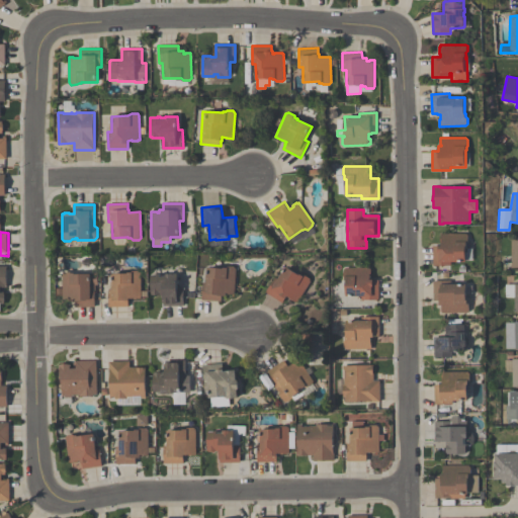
[(433,246),(442,246),(442,243),(440,243),(440,235),(442,235),(442,234),(466,234),(468,236),(468,241),(466,243),(466,246),(466,262),(450,262),(450,266),(433,266),(433,246)]
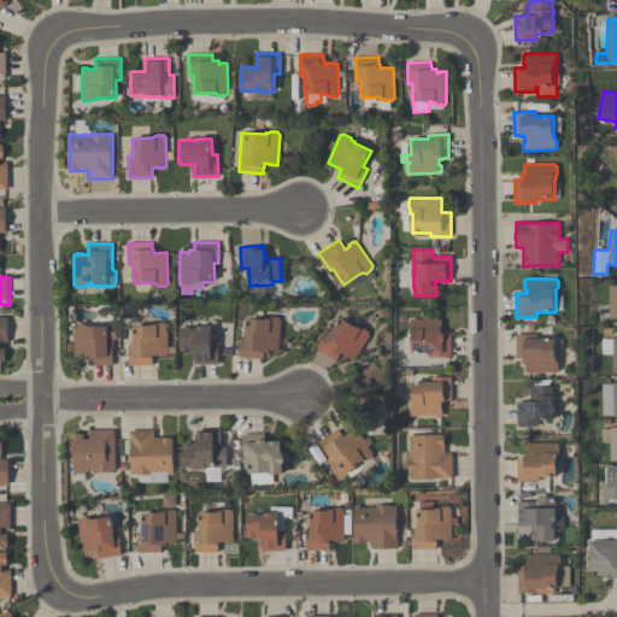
[(264,353),(264,358),(241,357),(242,336),(247,336),(248,319),(266,319),(266,318),(270,318),(272,317),(278,317),(281,319),(280,351),(270,351),(270,353),(264,353)]
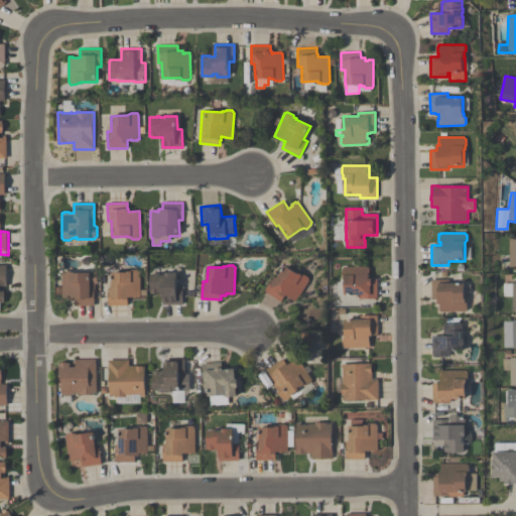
[(296,301),(288,296),(286,294),(285,297),(284,296),(281,301),(265,291),(274,276),(277,278),(285,265),(299,274),(299,273),(301,274),(304,274),(309,277),(309,279),(296,301)]
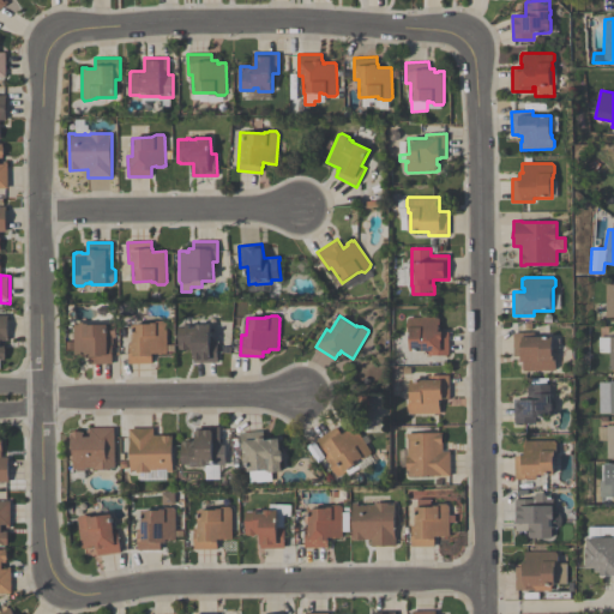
[(450,331),(450,355),(429,355),(428,351),(411,351),(411,335),(409,335),(409,327),(408,326),(407,319),(409,317),(439,317),(439,318),(440,318),(441,327),(439,327),(439,331),(450,331)]
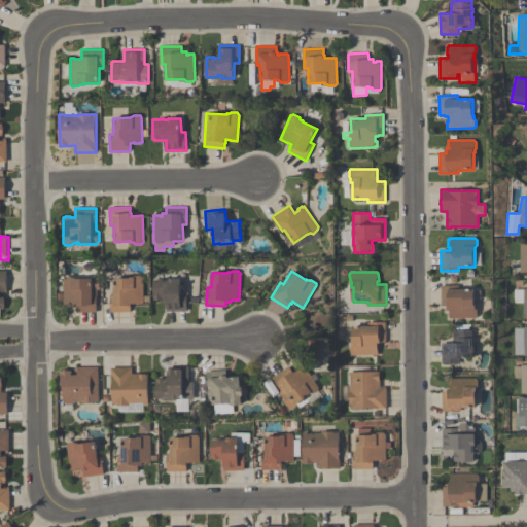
[(111,312),(110,293),(114,293),(114,278),(131,278),(131,277),(133,277),(135,275),(141,275),(143,278),(144,304),(132,304),(132,306),(131,306),(131,312),(111,312)]
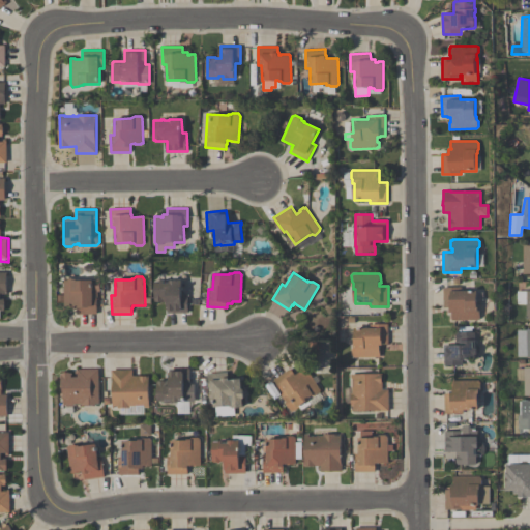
[(97,315),(78,315),(78,308),(74,308),(74,306),(64,306),(64,280),(66,277),(72,277),(74,280),(77,280),(77,281),(92,281),(92,280),(100,280),(100,291),(97,291),(97,297),(97,315)]
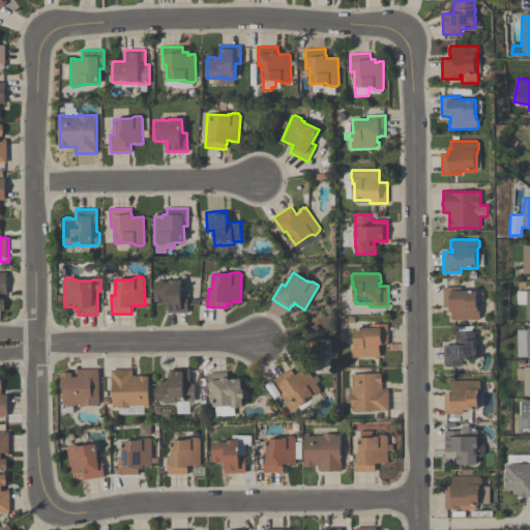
[(168,314),(168,301),(155,302),(155,301),(154,282),(163,282),(163,281),(165,281),(165,282),(171,282),(171,281),(182,280),(183,294),(188,294),(188,313),(168,314)]
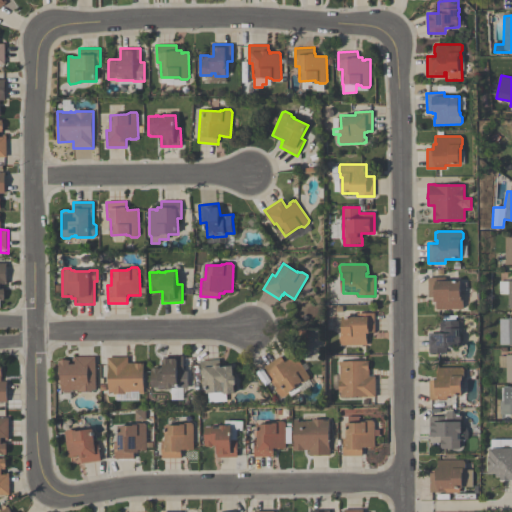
[(461,281),(461,297),(462,297),(462,300),(464,302),(464,307),(462,309),(437,309),(437,302),(434,302),(434,297),(428,297),(428,278),(446,278),(446,281),(461,281)]
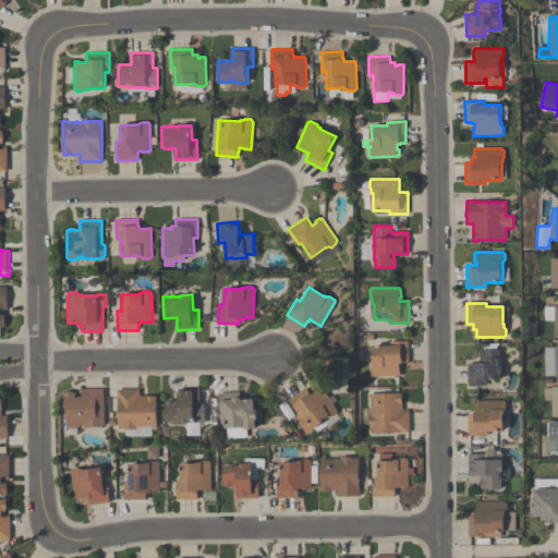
[(544,320),(544,306),(554,306),(557,306),(557,336),(554,336),(554,320),(544,320)]
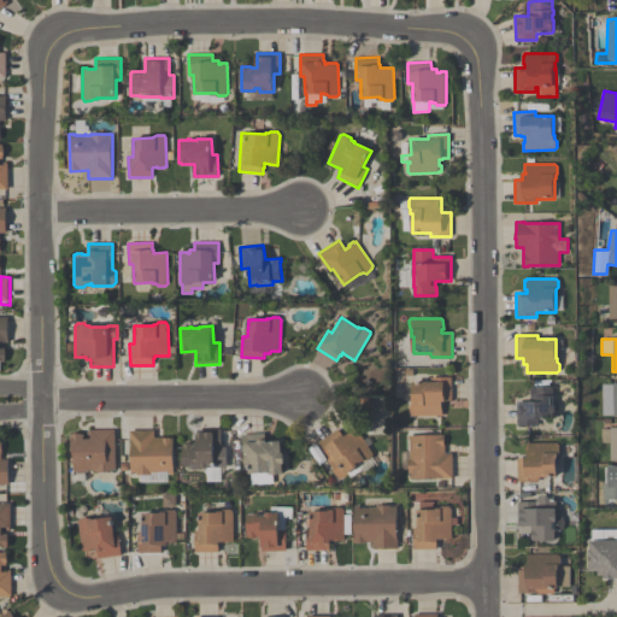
[(410,413),(410,406),(412,404),(412,401),(413,401),(413,382),(432,382),(432,377),(452,377),(452,400),(446,400),(446,401),(442,401),(442,415),(412,415),(410,413)]
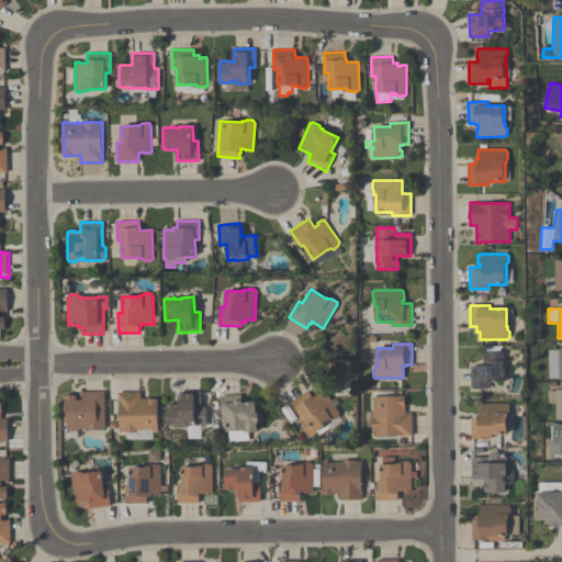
[(548,350),(558,350),(558,349),(561,349),(561,379),(558,379),(558,378),(548,378),(548,350)]
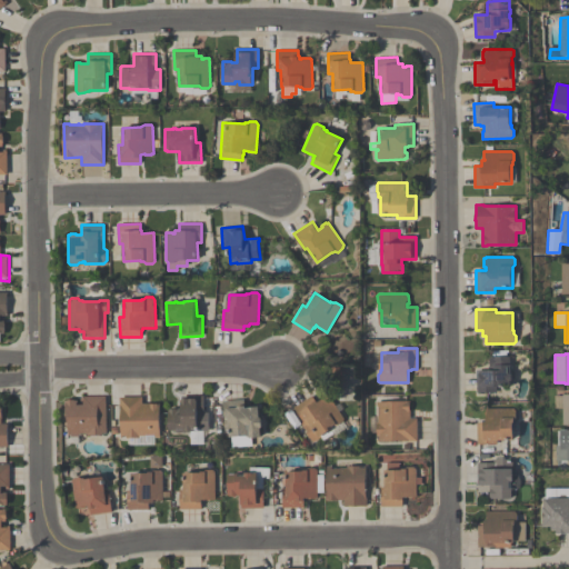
[(477,371),(490,371),(490,357),(510,357),(510,366),(512,366),(512,370),(513,370),(513,379),(512,379),(512,387),(497,387),(497,392),(477,392),(477,371)]
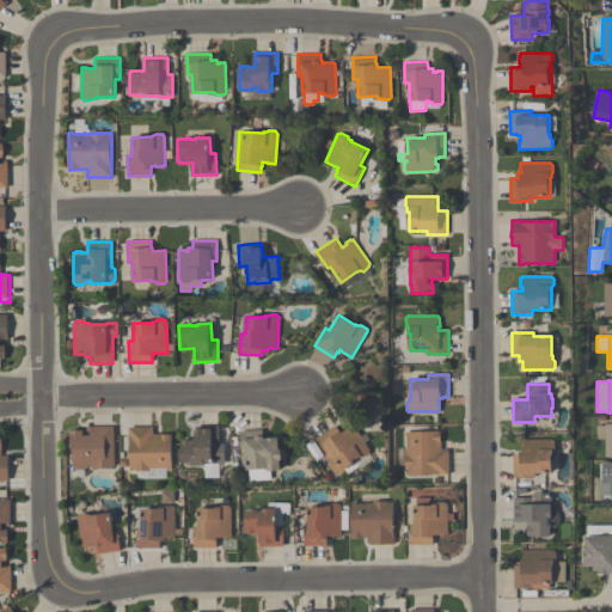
[(342,433),(354,424),(371,450),(371,453),(363,457),(361,457),(359,458),(355,459),(357,463),(354,465),(340,475),(336,475),(331,466),(331,464),(325,454),(326,453),(317,438),(337,424),(342,433)]
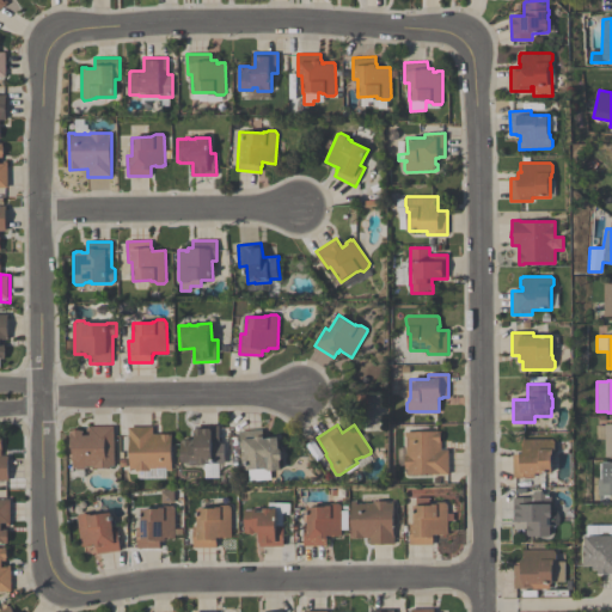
[(597,426),(605,426),(605,424),(611,424),(611,457),(605,457),(605,439),(597,439),(597,426)]
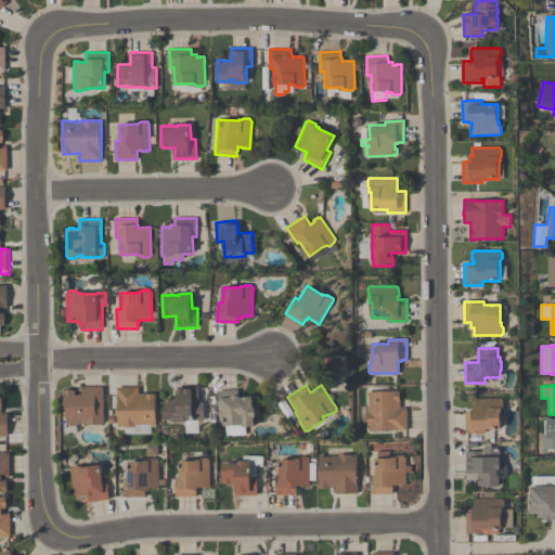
[(165,400),(166,400),(166,399),(173,399),(173,398),(178,398),(178,386),(199,386),(199,402),(205,402),(205,421),(198,421),(177,421),(177,422),(173,422),(173,420),(165,420),(165,400)]
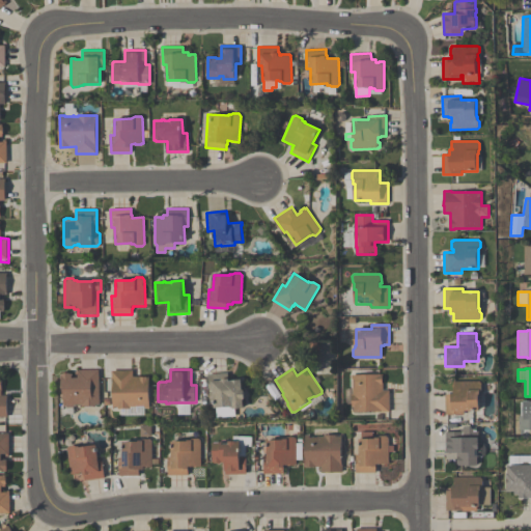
[(100,370),(100,404),(96,404),(96,407),(82,407),(82,404),(74,404),(74,407),(66,407),(66,406),(64,406),(64,388),(62,388),(62,379),(61,379),(61,373),(63,373),(71,373),(73,373),(73,378),(78,378),(78,374),(76,374),(76,371),(77,371),(77,370),(100,370)]
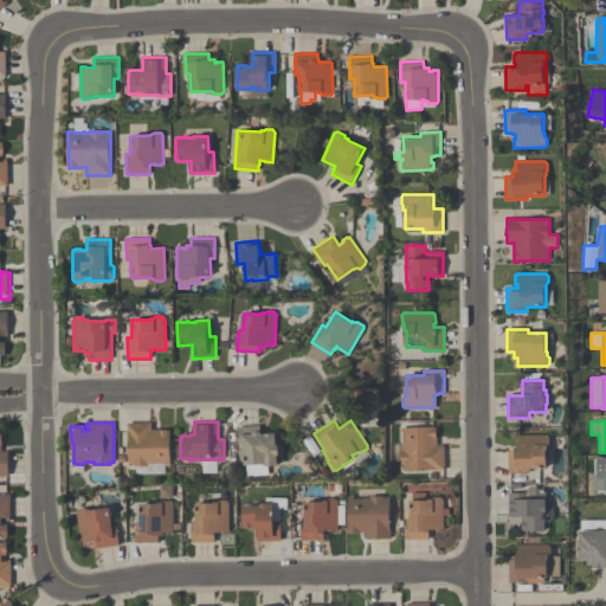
[(171,466),(166,466),(166,463),(156,463),(156,464),(149,464),(149,466),(134,466),(134,465),(130,465),(130,466),(129,466),(129,438),(128,438),(128,423),(153,423),(153,430),(160,430),(171,430),(171,466)]
